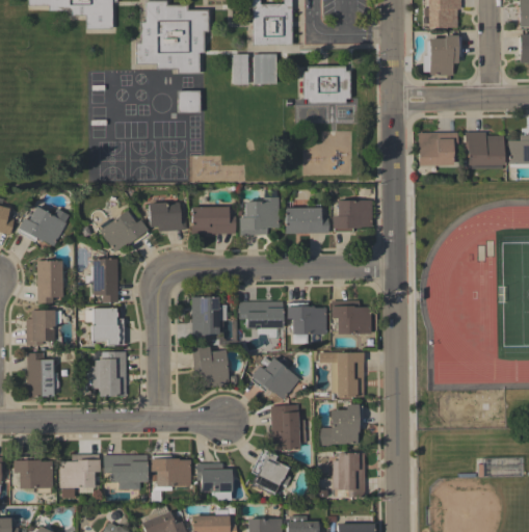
[(112,28),(86,28),(86,15),(72,15),(72,10),(49,10),(49,5),(28,5),(28,0),(118,0),(118,1),(111,1),(112,28)]
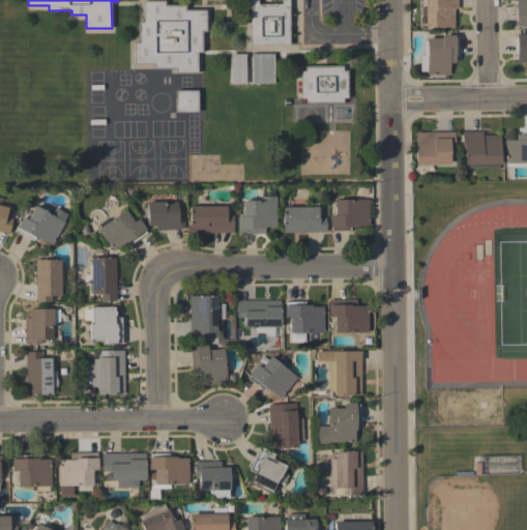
[(208,8),(209,31),(204,31),(204,52),(199,52),(199,72),(177,72),(177,67),(156,67),(156,63),(136,63),(136,41),(140,41),(140,21),(145,21),(145,0),(167,0),(167,4),(188,4),(188,9),(208,8)]
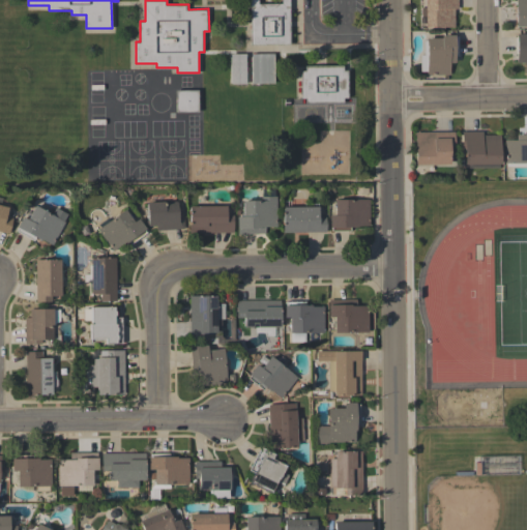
[(290,0),(291,43),(253,43),(252,0),(290,0)]
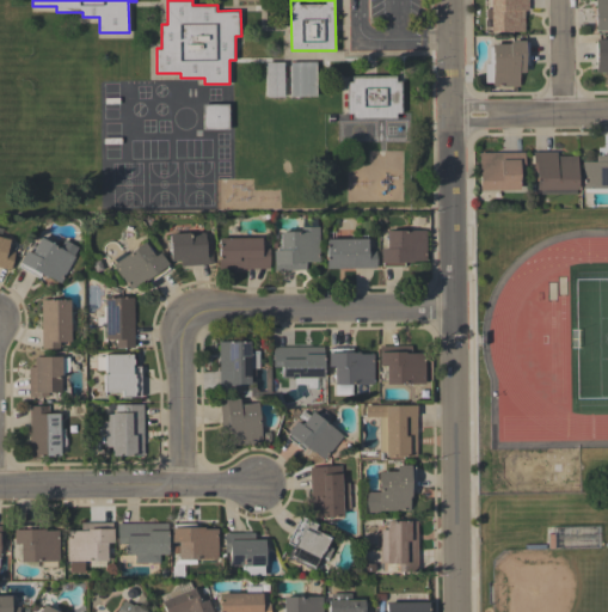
[(530,0),(530,11),(526,11),(526,31),(492,31),(492,0),(530,0)]
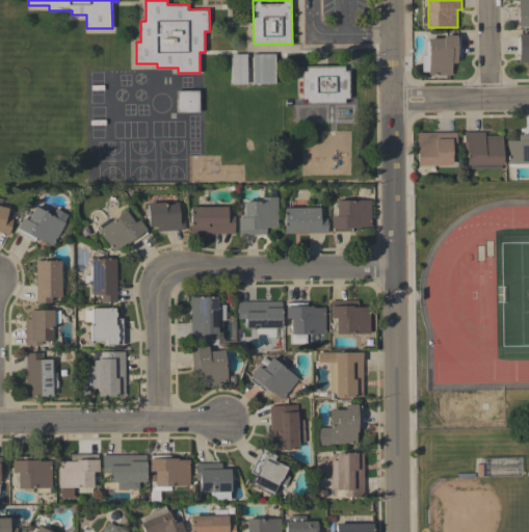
[(528,26),(518,26),(518,0),(528,0),(528,26)]
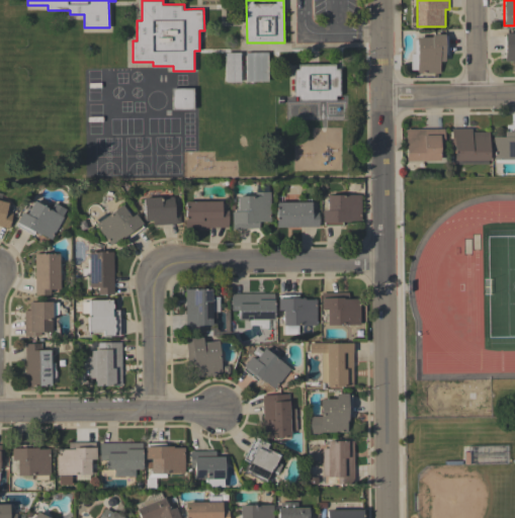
[(514,72),(514,61),(506,61),(506,32),(514,32),(514,72)]
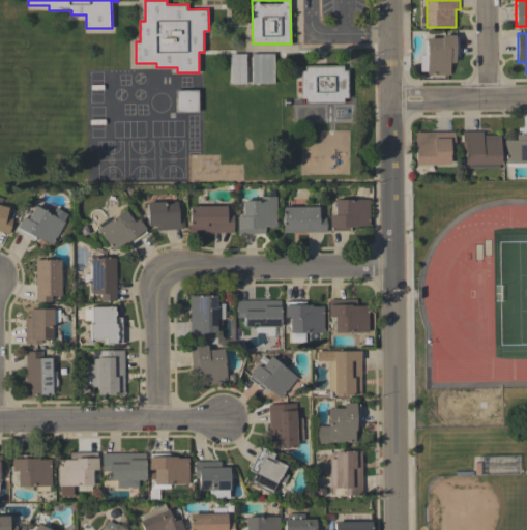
[(428,75),(428,71),(421,71),(421,55),(426,55),(426,40),(428,40),(428,37),(442,37),(442,34),(456,34),(456,36),(460,36),(460,56),(457,56),(457,62),(450,62),(451,75),(428,75)]
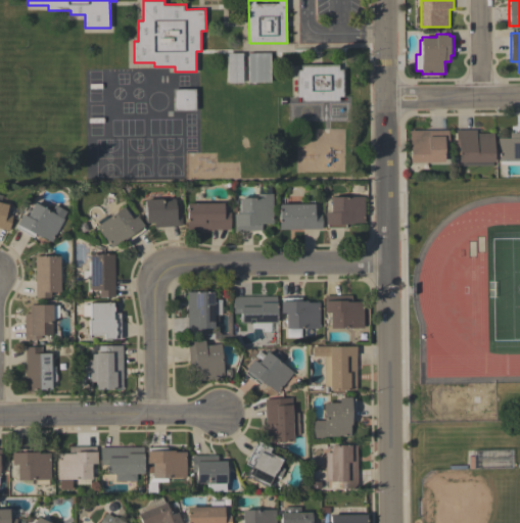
[(229,82),(229,53),(244,53),(244,82),(229,82)]
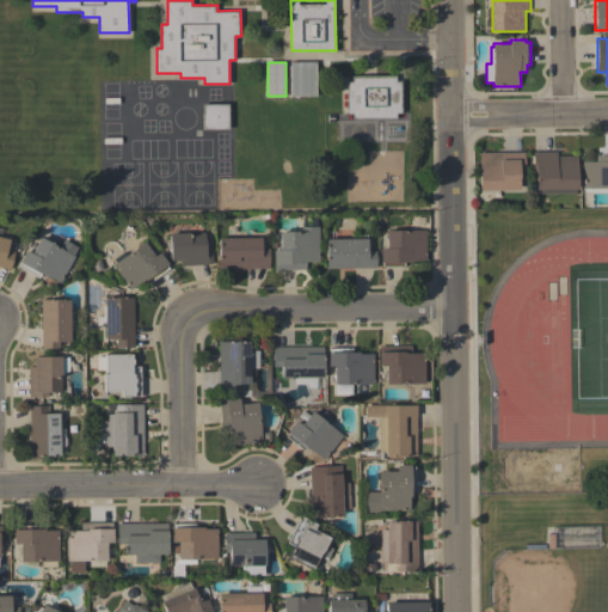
[(292,62),(319,62),(319,97),(292,97),(292,62)]
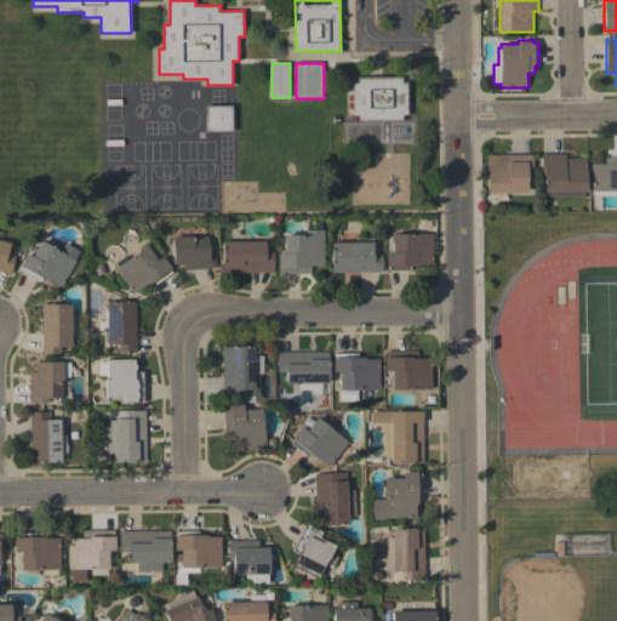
[(404,77),(404,83),(409,83),(409,114),(405,114),(405,120),(359,120),(359,115),(354,115),(354,83),(359,83),(359,77),(404,77)]
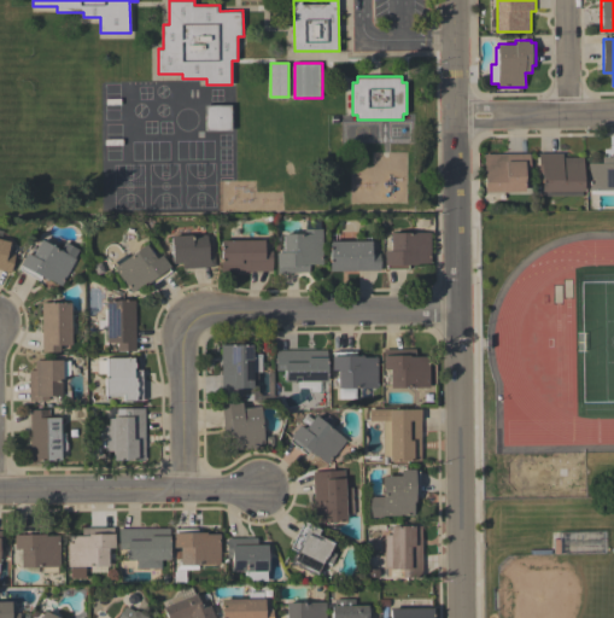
[(208,105),(233,105),(233,130),(208,130),(208,105)]
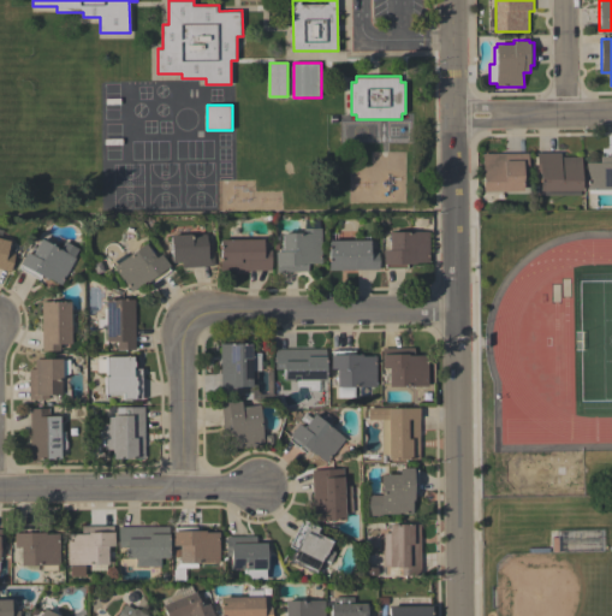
[(583,191),(541,191),(541,175),(538,175),(538,152),(562,152),(562,157),(583,157),(583,191)]
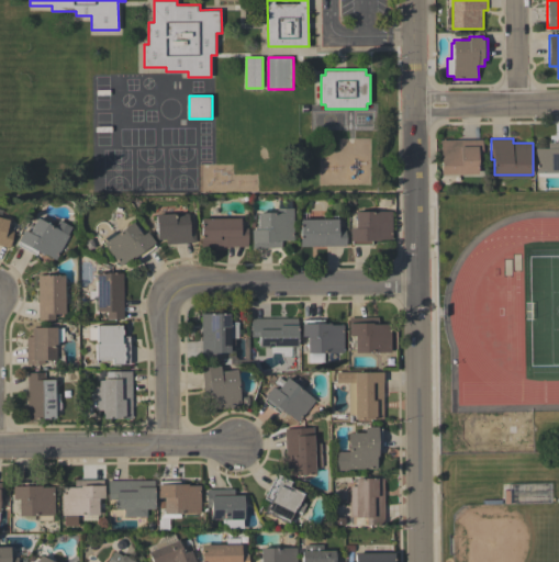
[(479,173),(443,173),(443,139),(484,139),(484,158),(479,158),(479,173)]
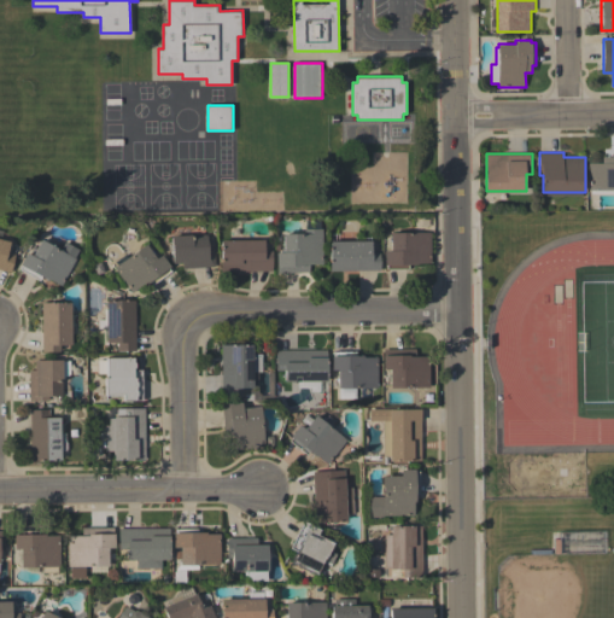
[(613,188),(591,190),(590,163),(603,163),(603,156),(612,156),(612,153),(613,153),(613,188)]
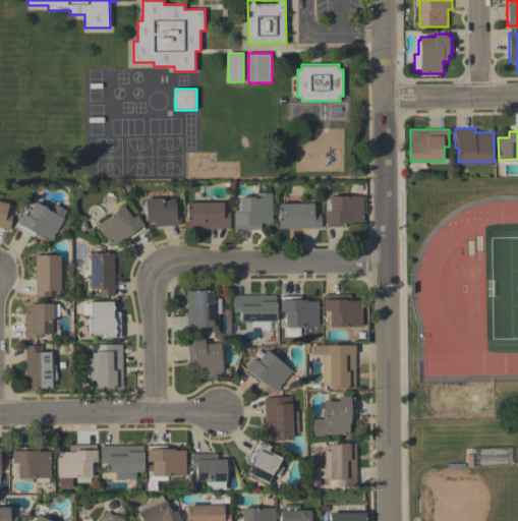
[(235,229),(235,213),(240,213),(240,196),(259,196),(259,192),(260,192),(260,185),(272,185),(272,192),(274,192),(274,223),(263,223),(263,229),(235,229)]
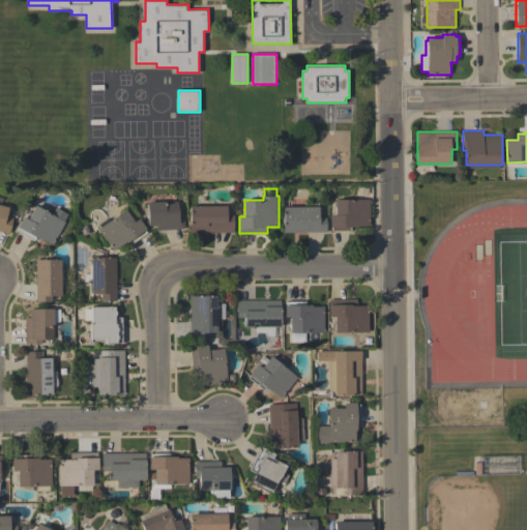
[(372,226),(359,226),(359,227),(352,227),(352,231),(333,231),(333,227),(331,227),(331,214),(337,214),(337,200),(372,199),(372,226)]
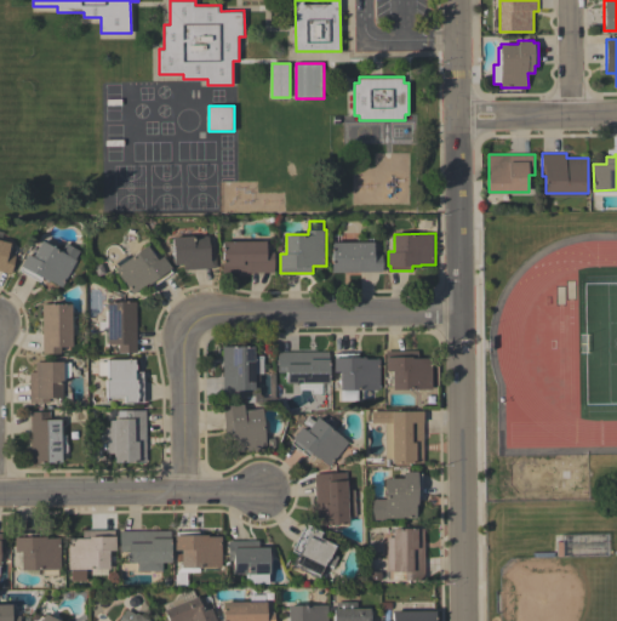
[(210,235),(211,249),(217,249),(218,268),(186,271),(186,265),(176,265),(173,237),(194,235),(194,237),(210,235)]
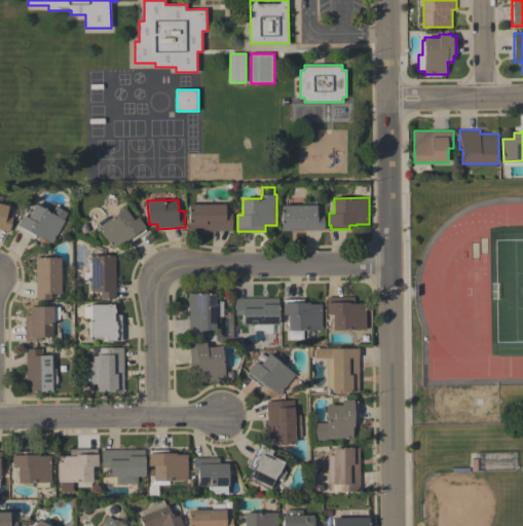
[(11,231),(0,228),(0,202),(10,205),(8,215),(14,216),(11,231)]
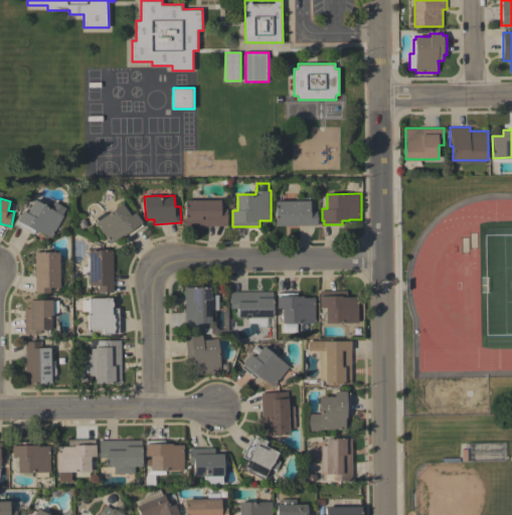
[(18,224),(19,221),(18,220),(24,210),(28,212),(36,199),(52,208),(56,201),(68,208),(64,215),(65,215),(53,238),(42,232),(41,233),(36,230),(34,233),(18,224)]
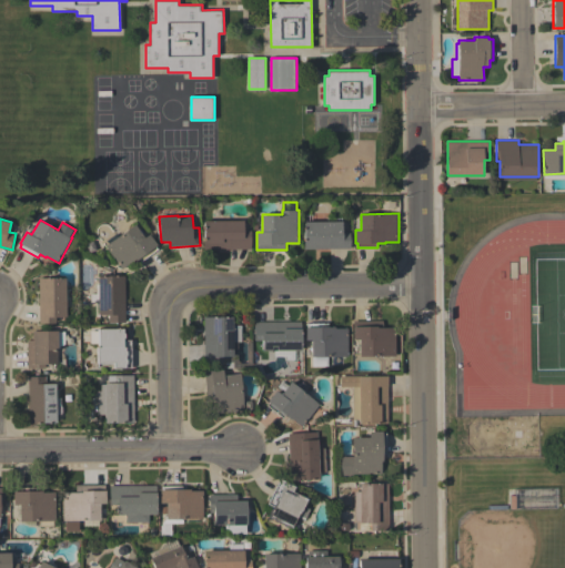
[(204,250),(204,220),(244,220),(244,231),(252,231),(252,250),(204,250)]
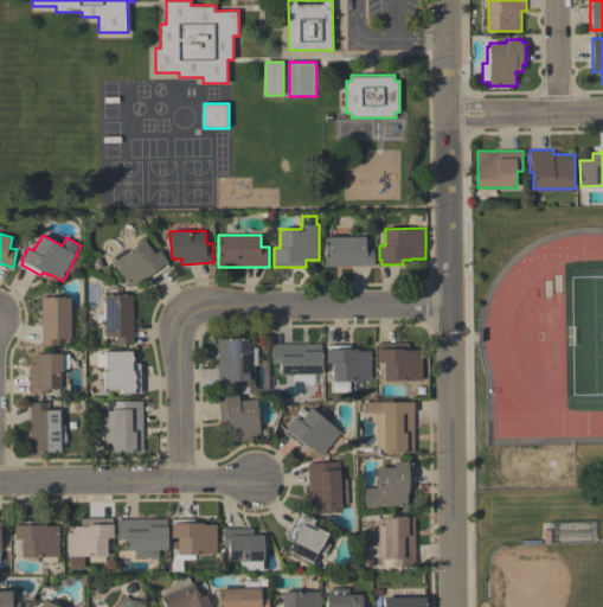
[(326,237),(367,237),(367,248),(374,248),(376,266),(327,267),(326,237)]
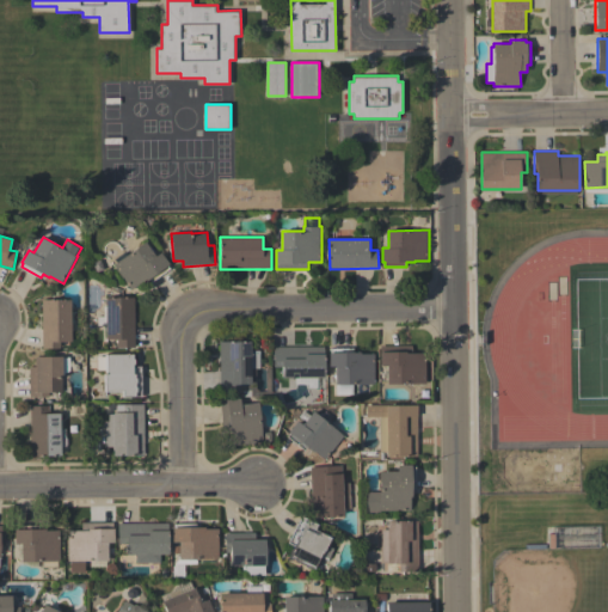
[(133,289),(115,264),(147,242),(157,255),(163,251),(171,264),(169,265),(171,268),(153,281),(151,277),(133,289)]
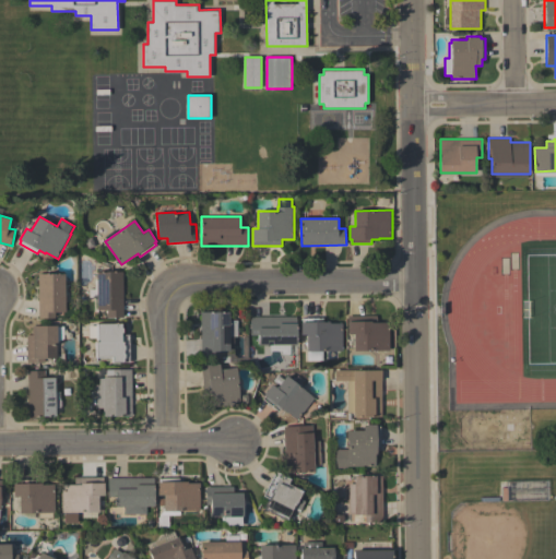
[(125,317),(108,317),(108,309),(97,309),(97,272),(125,272),(125,317)]
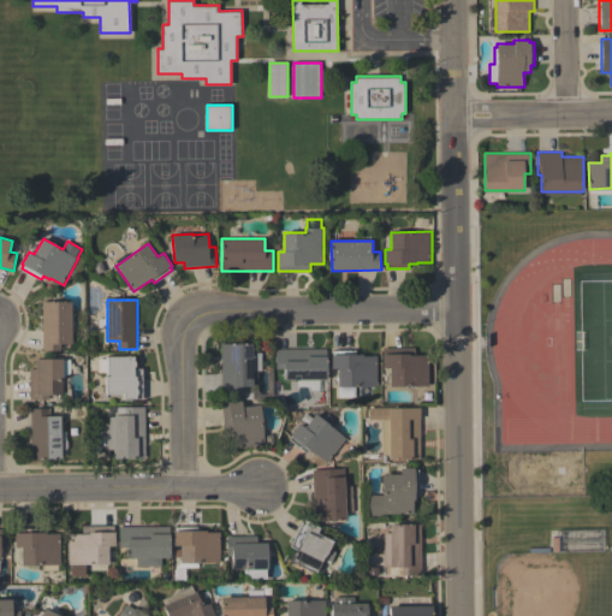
[(43,350),(43,301),(72,301),(72,343),(61,343),(61,350),(43,350)]
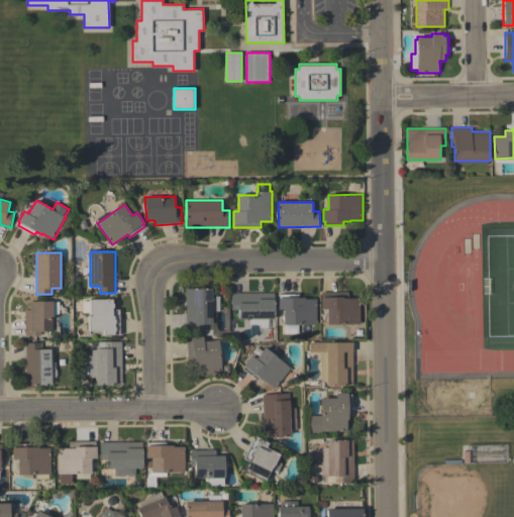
[(187,289),(213,288),(213,296),(221,296),(221,311),(213,311),(213,324),(204,324),(204,331),(188,331),(187,289)]
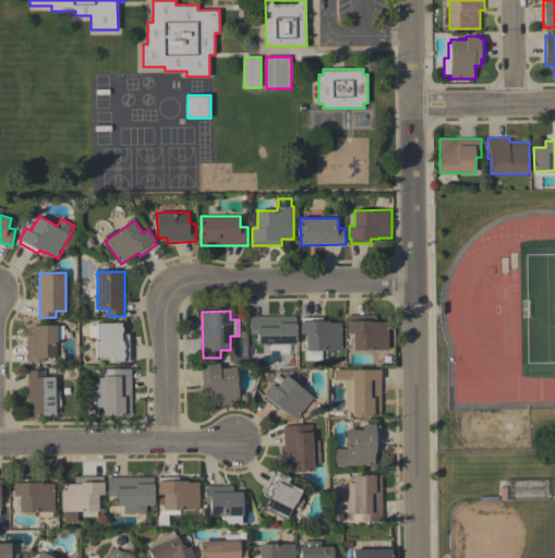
[(354,350),(354,334),(348,334),(348,315),(377,315),(377,322),(389,322),(389,350),(354,350)]
